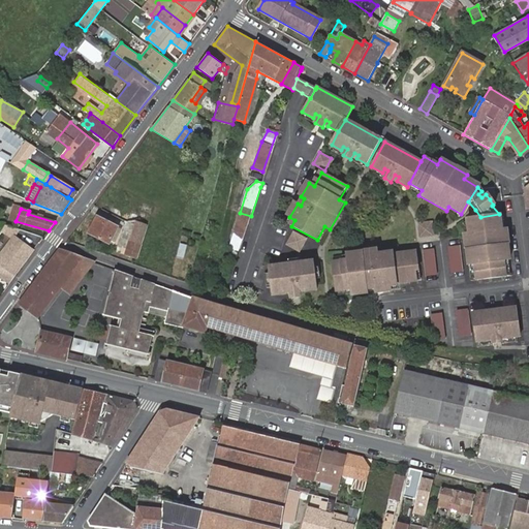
[(251,216),(240,213),(228,248),(237,255),(251,216)]
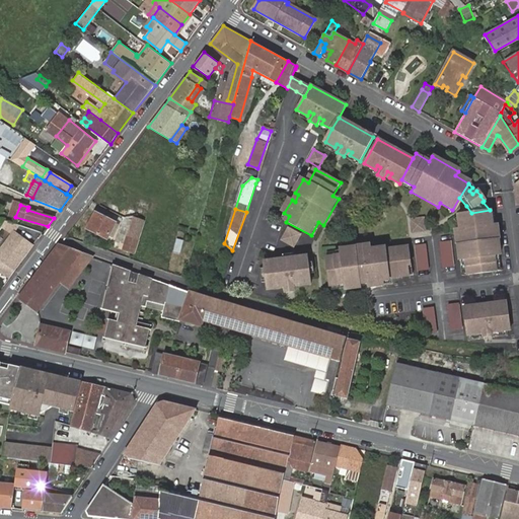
[(471,213),(456,215),(458,229),(454,230),(458,261),(464,260),(466,274),(496,270),(494,255),(500,254),(496,224),(492,225),(490,210),(471,213)]
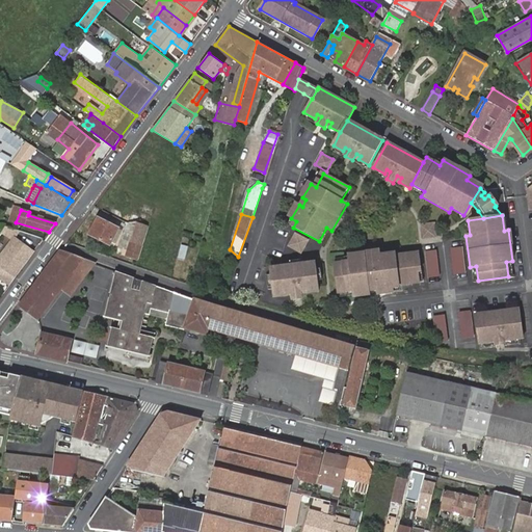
[(89,235),(110,245),(118,229),(99,219),(89,235)]
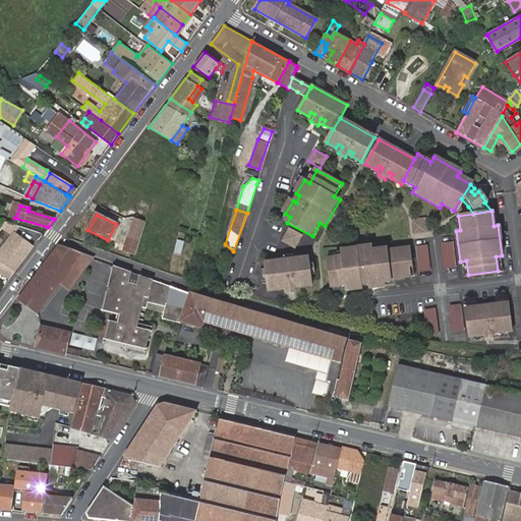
[(147,222),(134,218),(126,244),(124,252),(136,255),(147,222)]
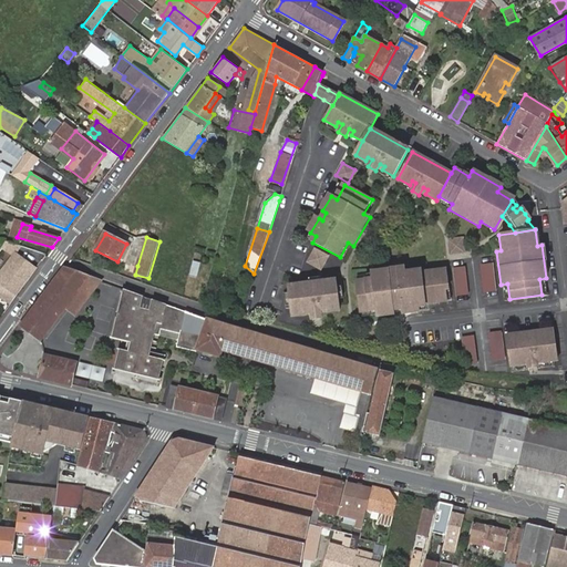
[(463,238),(449,240),(451,255),(465,253),(463,238)]
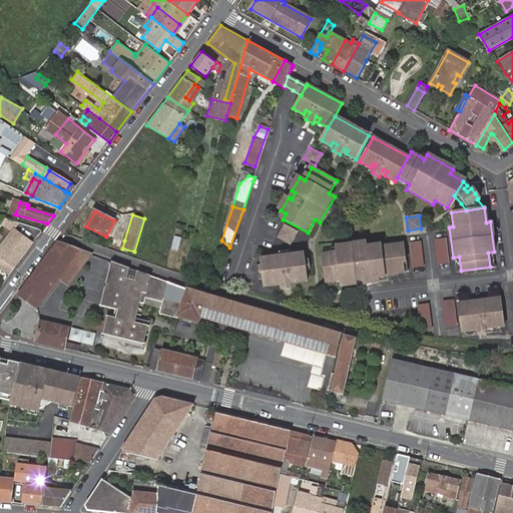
[(297,232),(286,226),(280,237),(291,243),(297,232)]
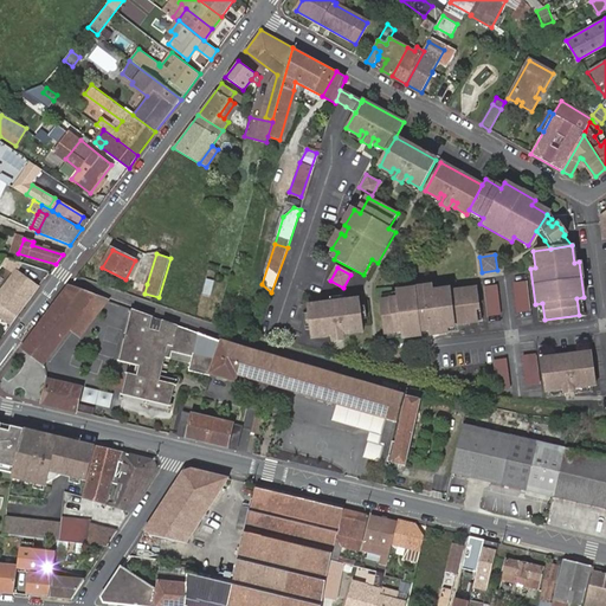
[(38,288),(17,272),(0,294),(0,304),(17,316),(38,288)]
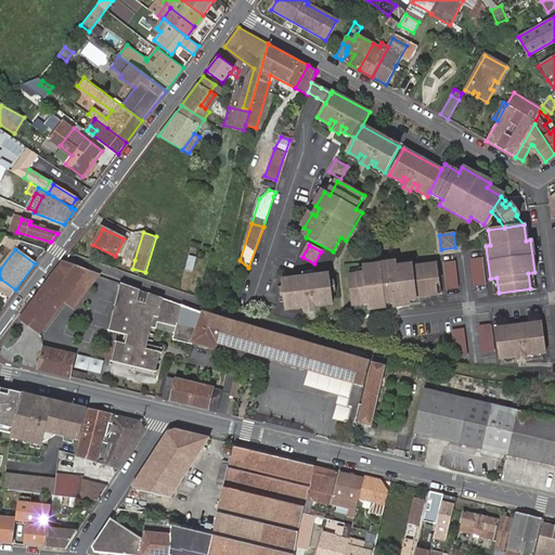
[(188,258),(184,269),(192,271),(195,259),(188,258)]
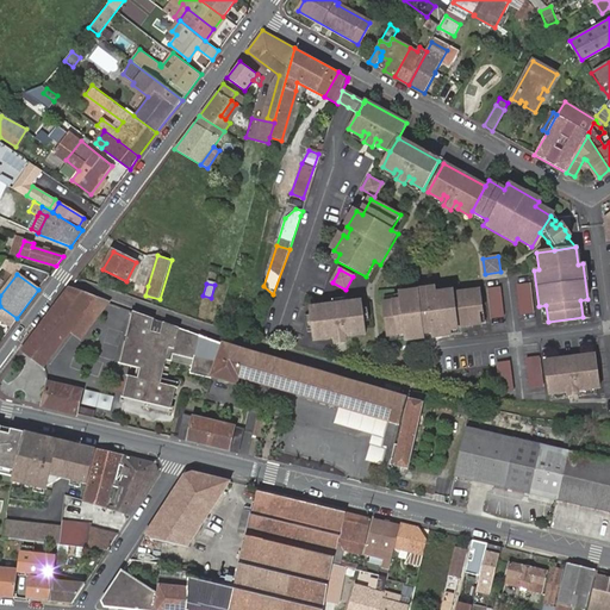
[(531,284),(518,286),(522,315),(535,312),(531,284)]
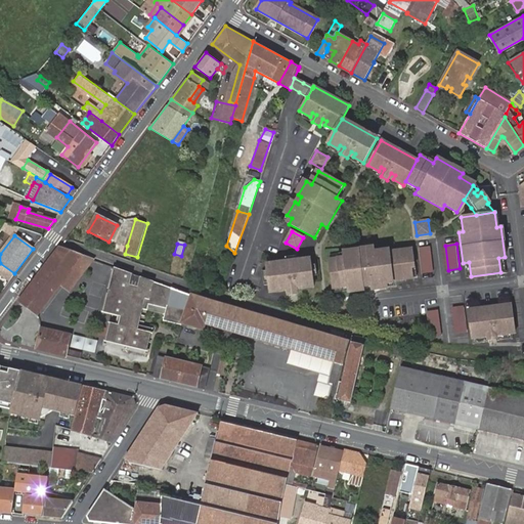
[(19,301),(37,314),(59,285),(72,268),(81,255),(60,248),(19,301)]
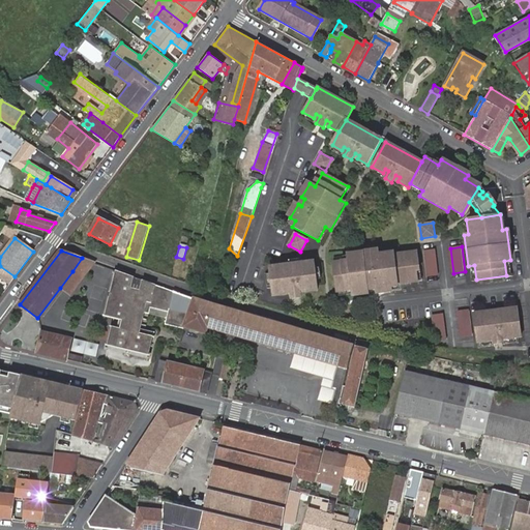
[(435,251),(423,252),(428,276),(439,275),(435,251)]
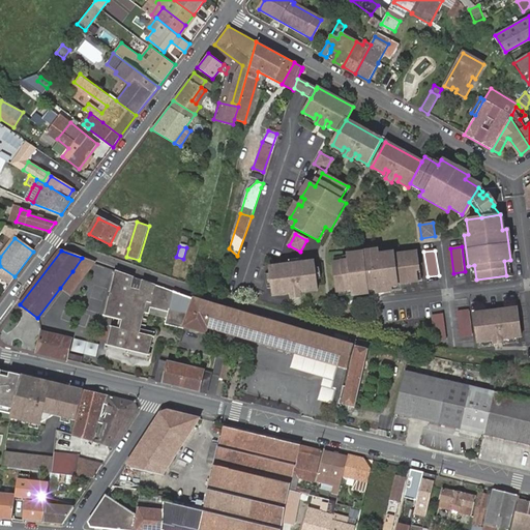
[(334,264),(337,292),(353,290),(354,296),(370,294),(369,291),(377,290),(378,293),(392,291),(392,287),(399,286),(399,284),(418,282),(417,270),(420,270),(418,252),(394,256),(394,253),(380,255),(379,252),(348,256),(349,261),(334,264)]
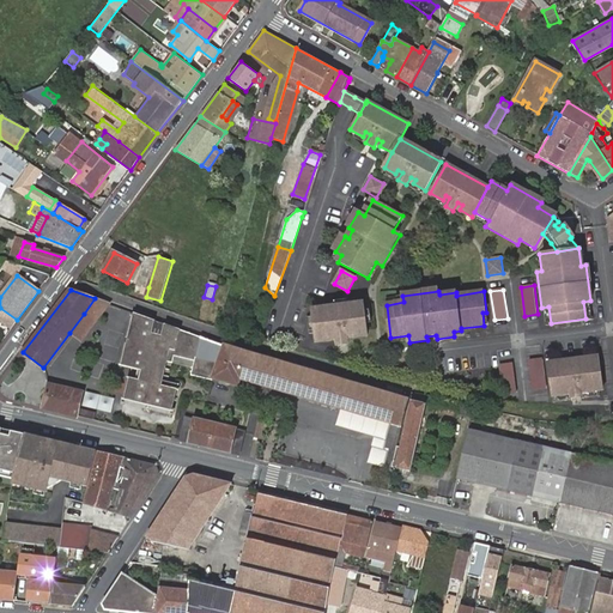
[(84,314),(70,333),(83,341),(110,305),(95,298),(84,314)]
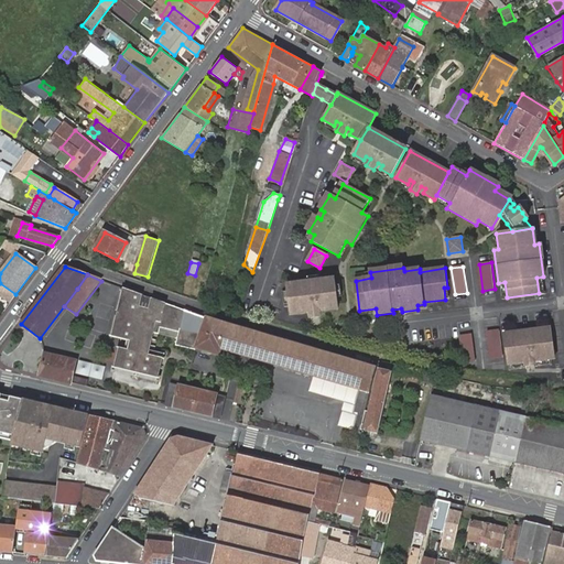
[(335,279),(288,285),(292,315),(311,313),(312,318),(321,317),(320,312),(339,308),(335,279)]
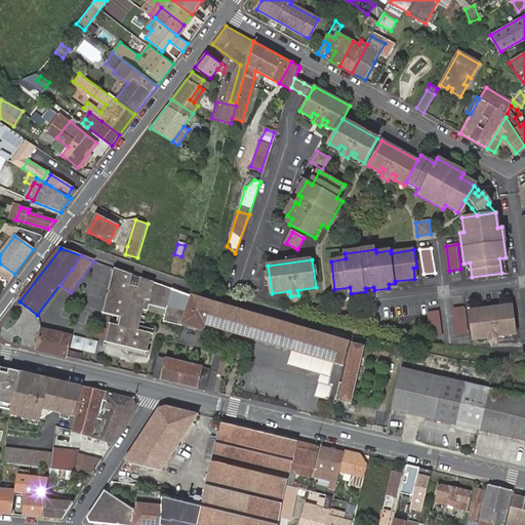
[(0,276),(9,282),(14,274),(0,264),(0,276)]
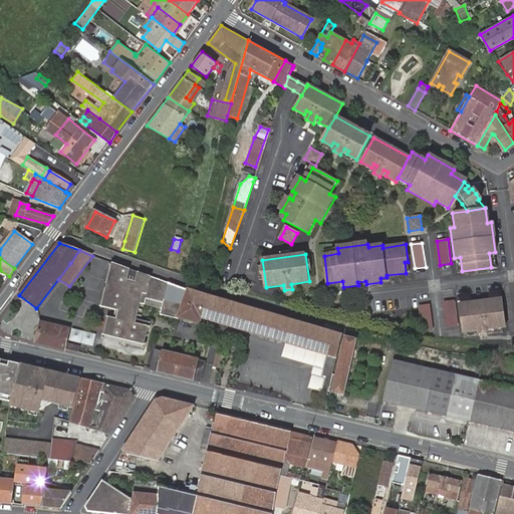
[(331,378),(343,335),(187,291),(109,262),(105,282),(100,307),(113,310),(117,311),(116,319),(111,318),(102,316),(98,335),(139,343),(143,325),(129,322),(130,314),(138,294),(164,304),(162,311),(178,316),(180,310),(185,312),(182,321),(200,326),(202,320),(328,354),(322,376),(331,378)]
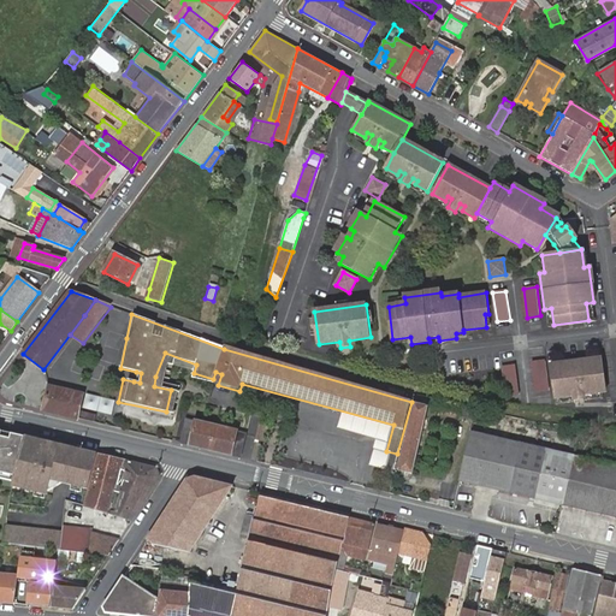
[(600,357),(550,365),(555,397),(568,395),(568,390),(573,390),(574,398),(584,397),(582,389),(587,388),(587,392),(605,390),(600,357)]
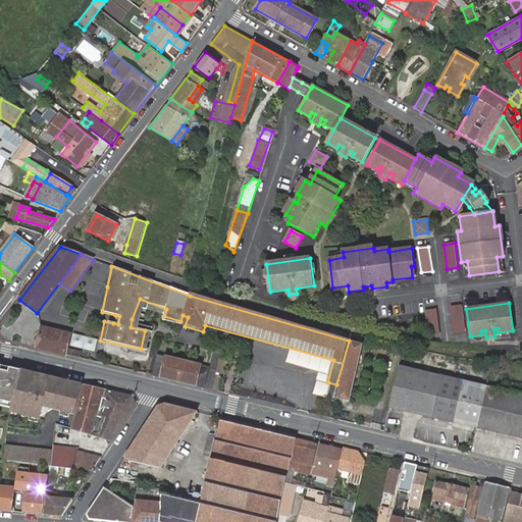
[(462,306),(452,307),(455,332),(466,330),(462,306)]
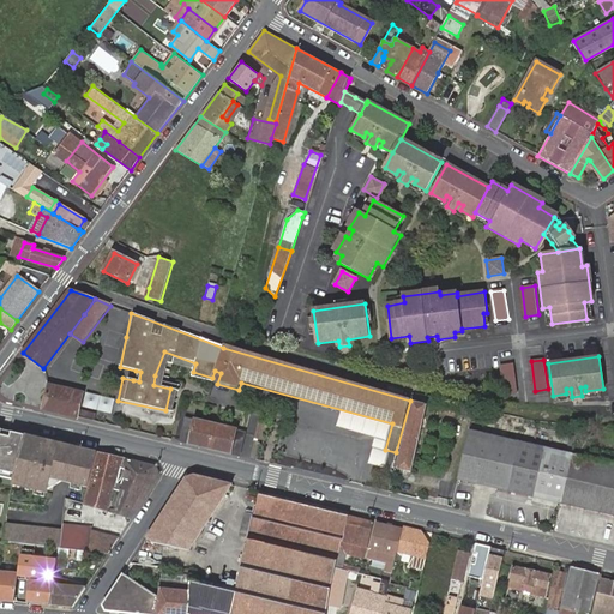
[(513,365),(500,366),(505,396),(518,393),(513,365)]
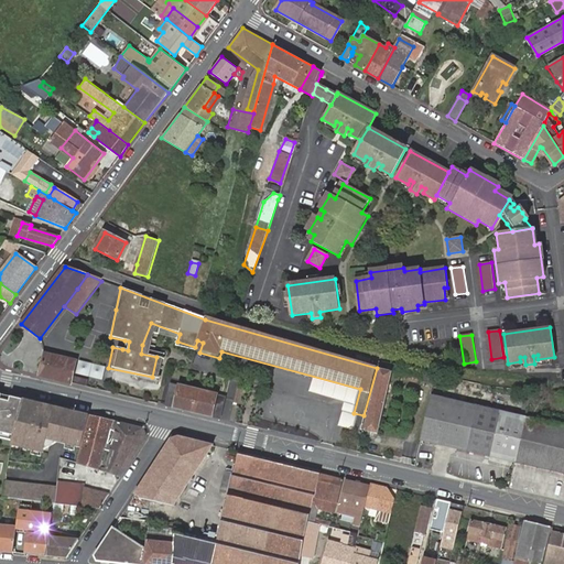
[(194,350),(199,353),(203,343),(197,340),(195,347),(194,350)]
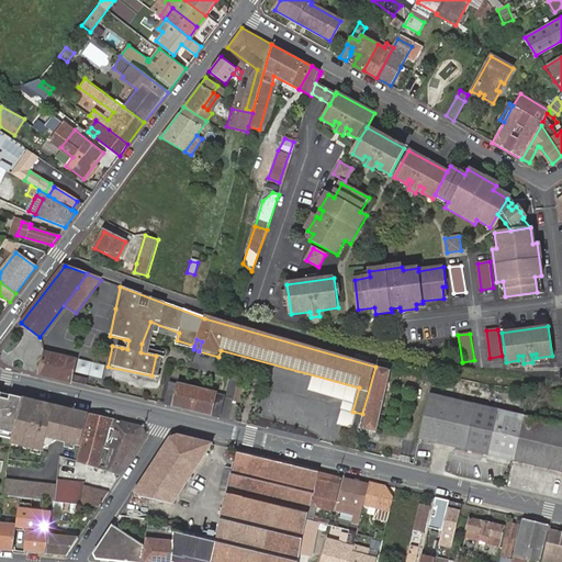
[(193,349),(194,346),(177,340),(176,345),(192,350),(193,349)]
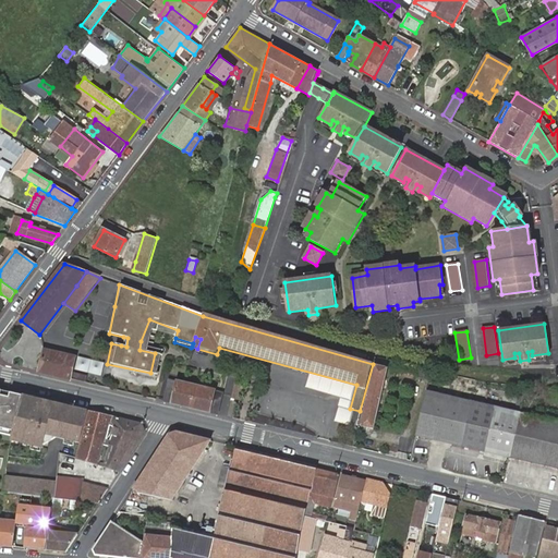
[(76,356),(45,349),(40,371),(85,381),(86,375),(73,372),(76,356)]
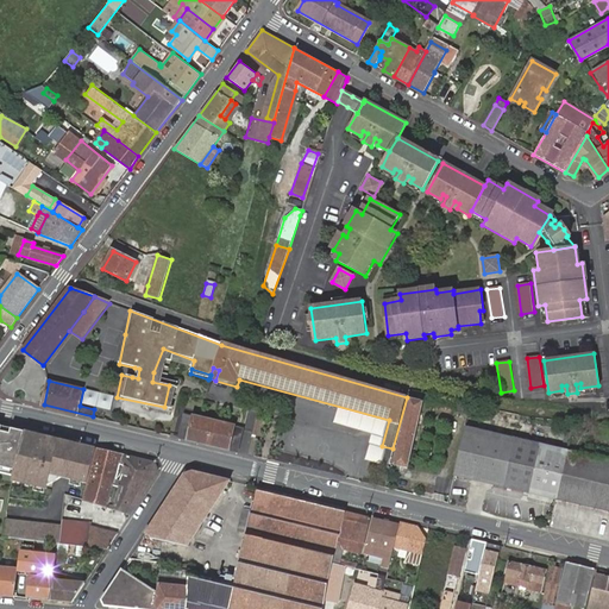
[(410,462),(427,396),(413,393),(396,458),(410,462)]
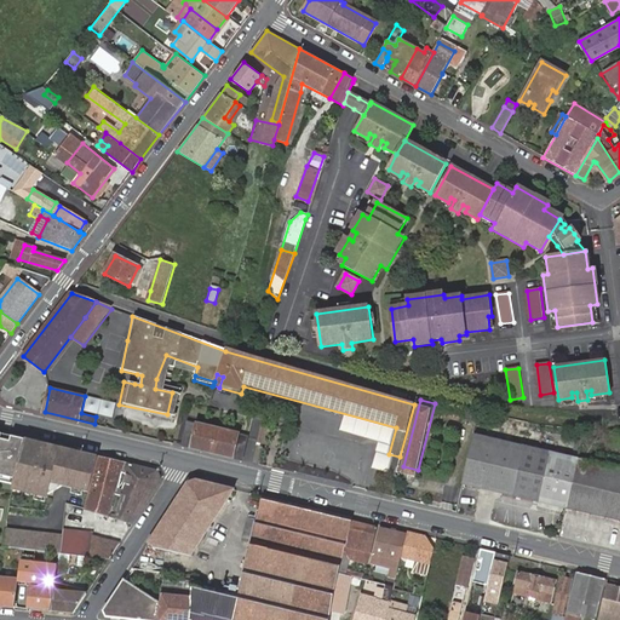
[(465,406),(441,402),(438,409),(463,414),(465,406)]
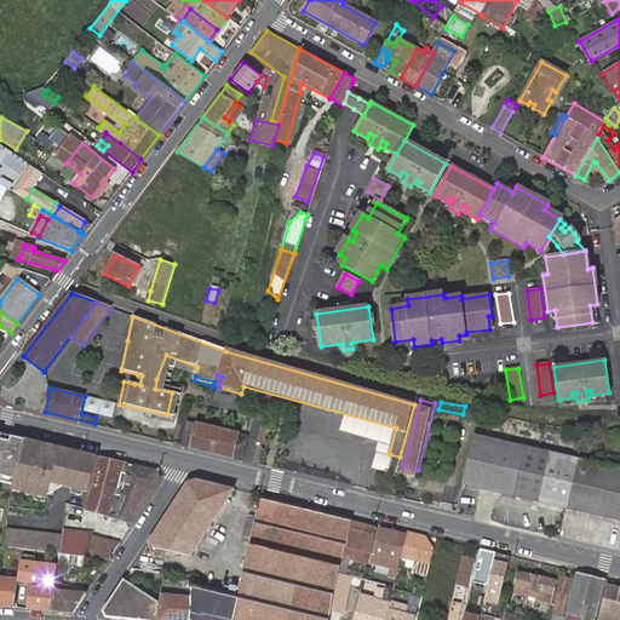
[(481,407),(470,406),(468,414),(478,417),(480,413),(481,407)]
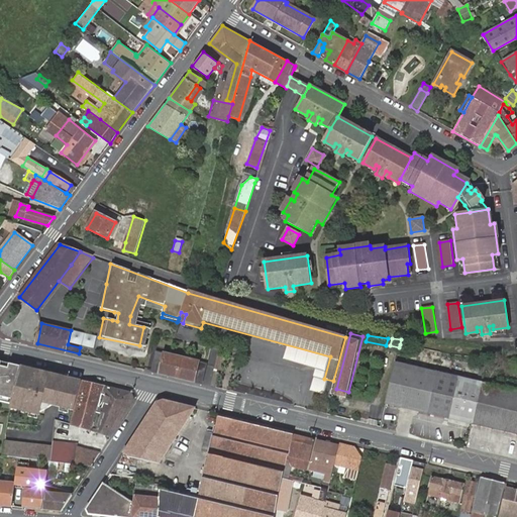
[(328,358),(287,346),(283,359),(312,368),(307,386),(327,392),(328,386),(322,384),(328,358)]
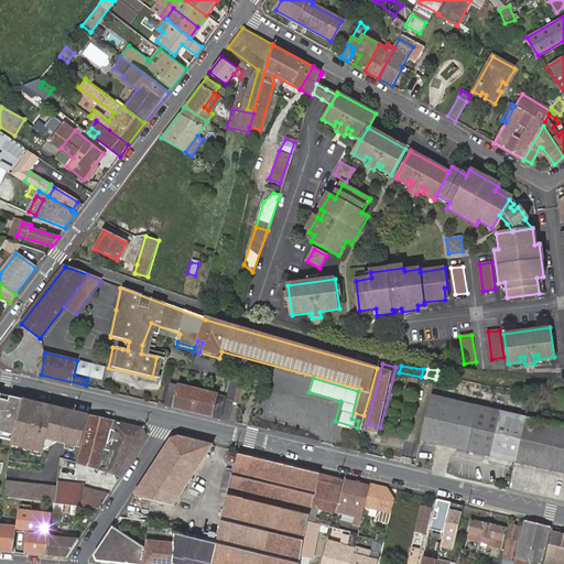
[(165,404),(220,418),(226,397),(171,383),(165,404)]
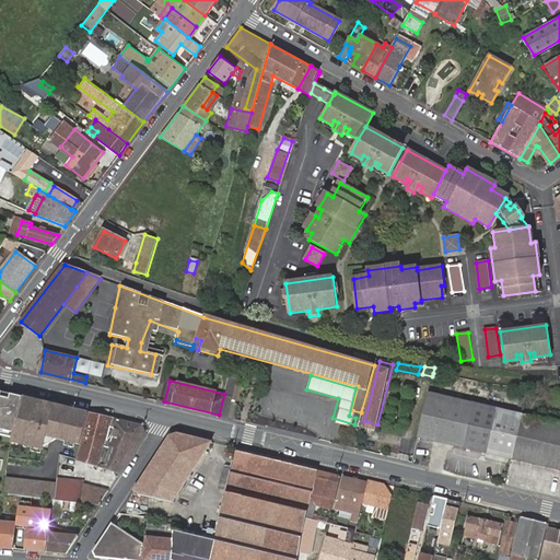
[(240,403),(243,391),(235,388),(232,401),(240,403)]
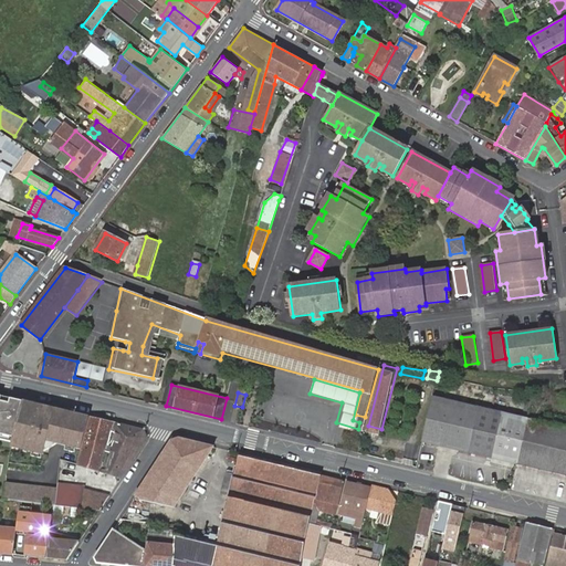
[(0,433),(14,437),(23,400),(11,398),(10,402),(1,400),(2,396),(0,395),(0,433)]
